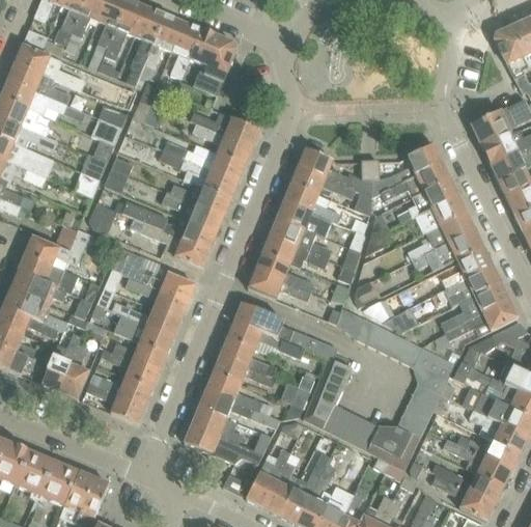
[(59,6),(61,0),(39,0),(33,18),(45,22),(52,3),(59,6)]
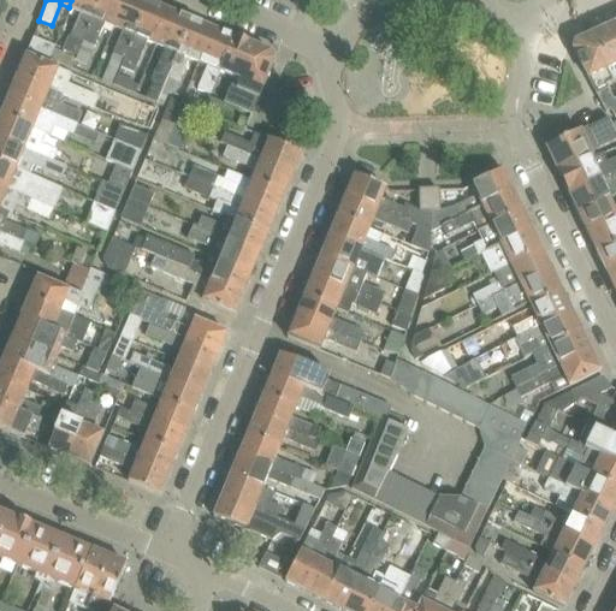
[(81,39),(96,0),(71,0),(69,7),(78,11),(69,34),(81,39)]
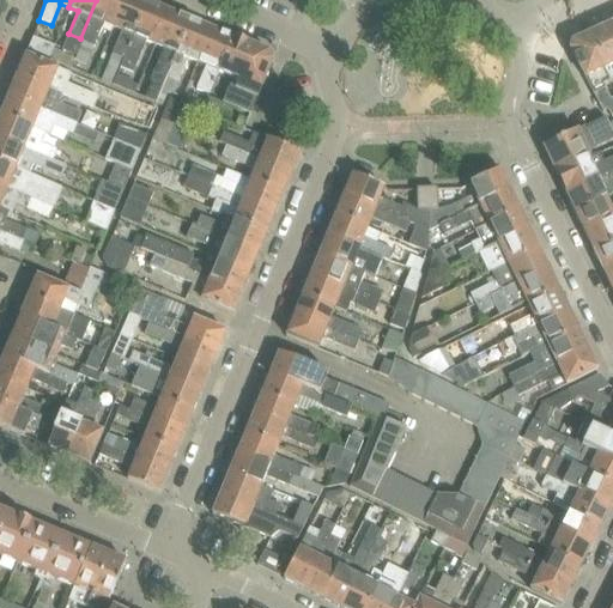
[(111,25),(121,0),(96,0),(80,38),(76,53),(73,56),(86,61),(93,44),(103,22),(111,25)]
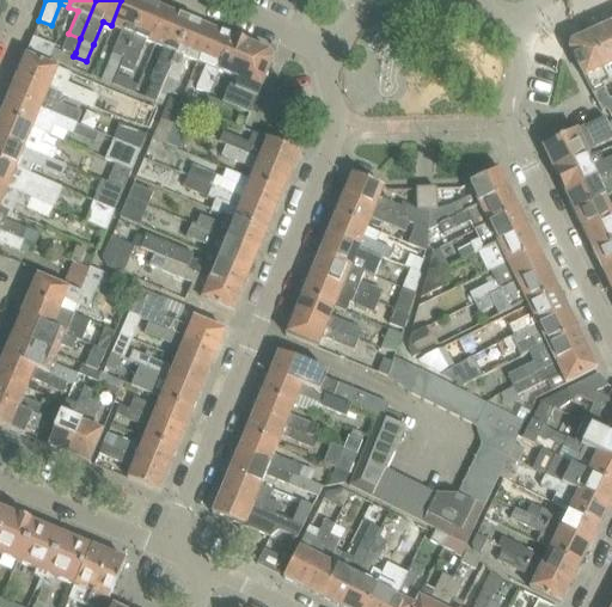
[(123,56),(146,0),(121,0),(111,25),(121,29),(111,51),(101,77),(112,83),(116,73),(118,67),(123,56)]
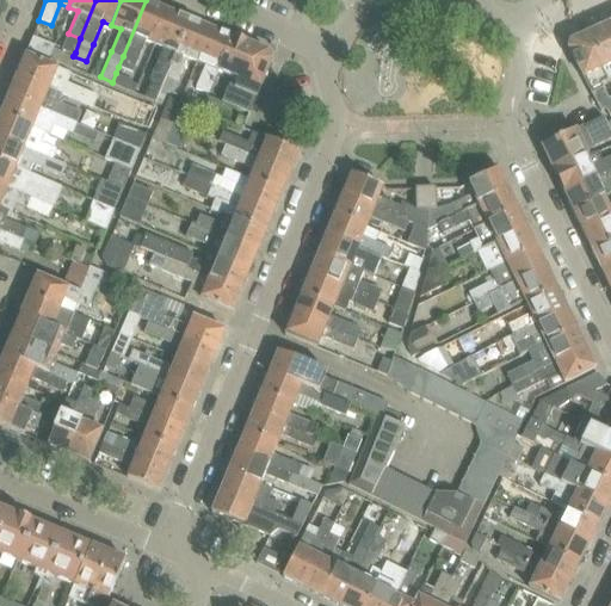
[(153,42),(167,6),(153,0),(146,0),(123,56),(118,67),(131,72),(135,61),(144,38),(153,42)]
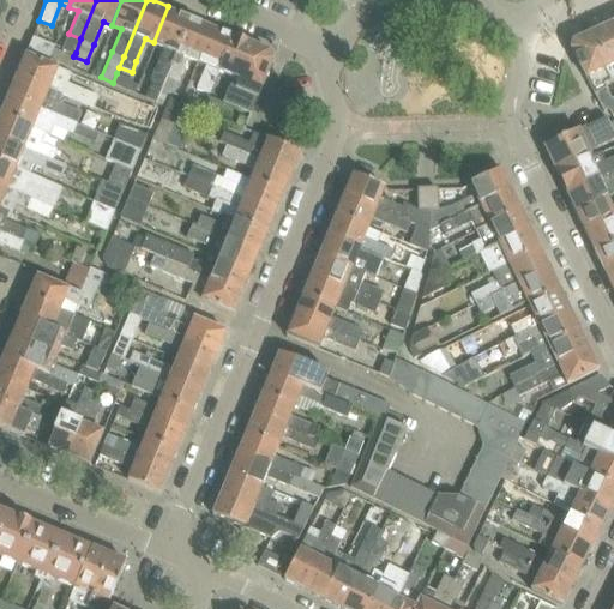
[(152,78),(145,96),(155,100),(190,16),(168,6),(154,42),(163,47),(150,77),(152,78)]
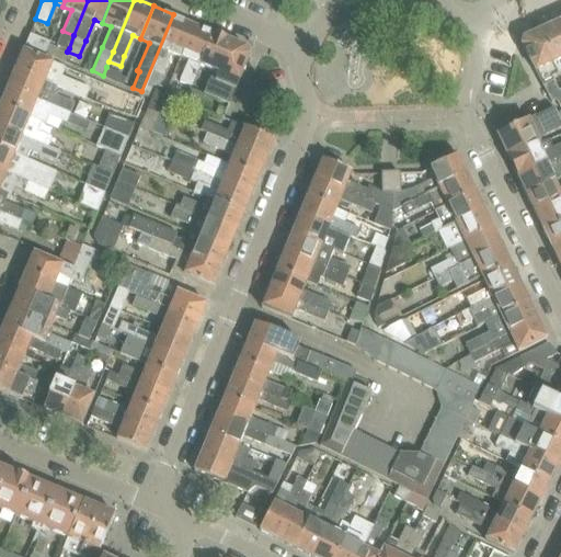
[(179,55),(192,22),(173,14),(141,91),(149,94),(155,82),(158,83),(162,72),(171,52),(179,55)]
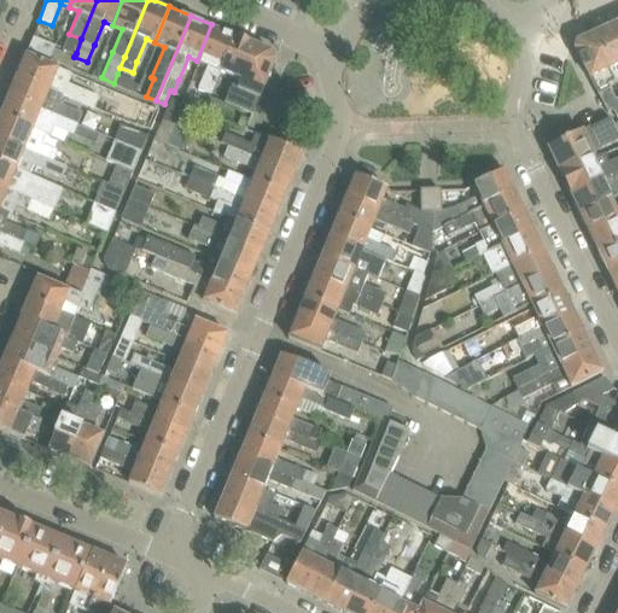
[(617,28),(614,21),(595,30),(610,66),(616,79),(617,77),(617,28)]
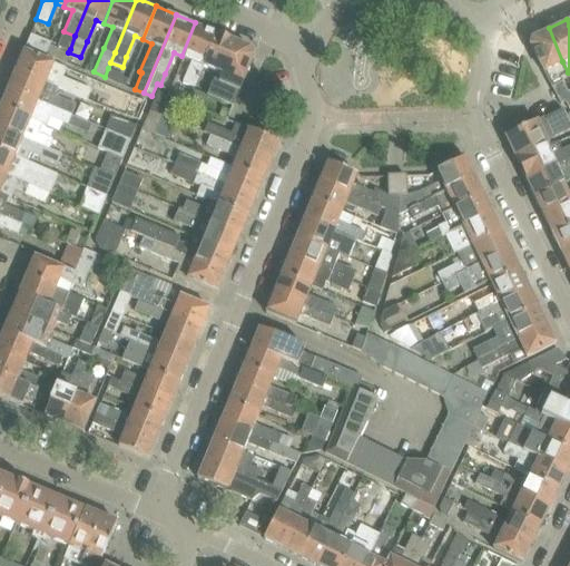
[(195,22),(182,56),(190,59),(183,80),(194,86),(202,65),(216,30),(195,22)]
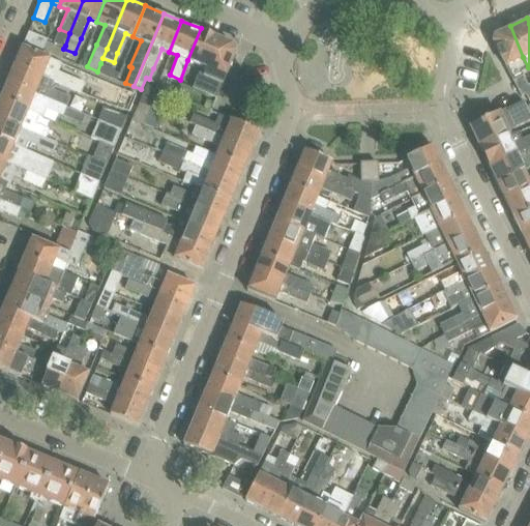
[(495,32),(493,39),(518,88),(527,83),(522,70),(528,67),(523,57),(510,26),(495,32)]
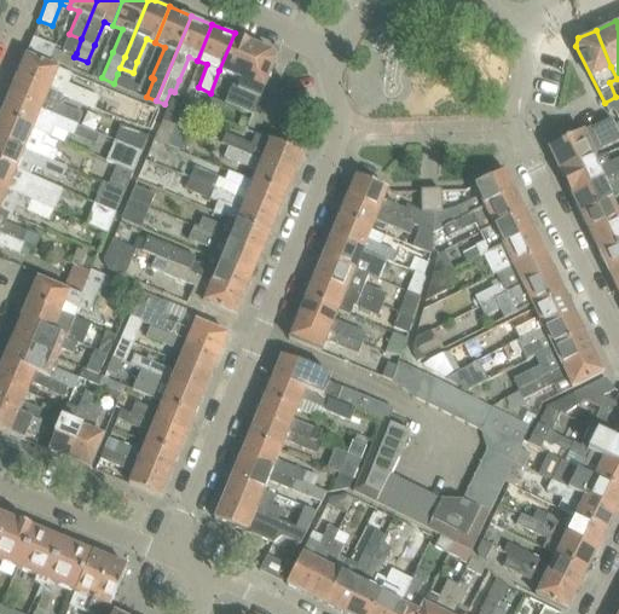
[(224,99),(253,111),(276,57),(272,48),(235,33),(219,70),(236,77),(233,84),(231,82),(226,93),(224,99)]
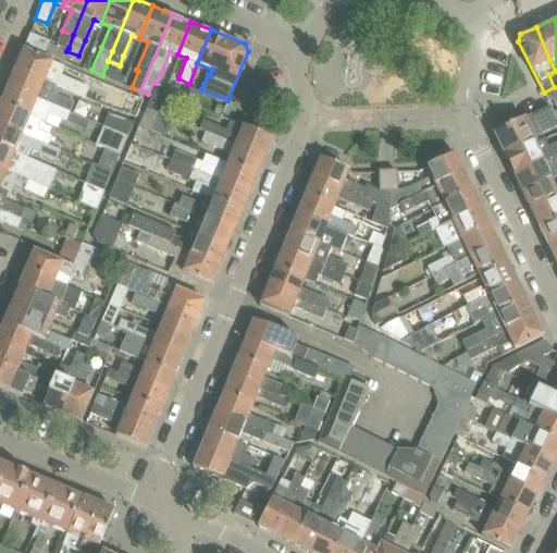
[(31,31),(25,42),(45,50),(48,42),(49,39),(31,31)]
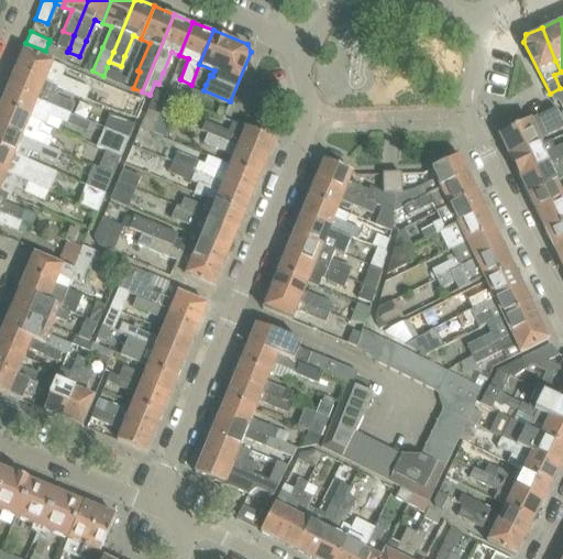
[(74,35),(63,31),(58,44),(69,48),(74,35)]
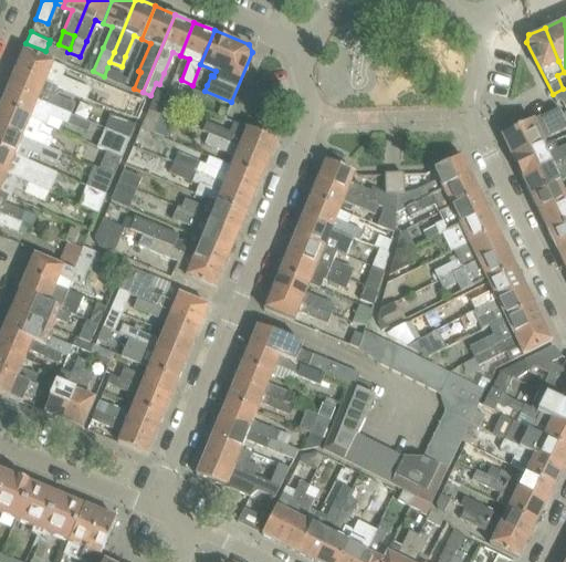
[(65,60),(67,52),(49,43),(45,51),(65,60)]
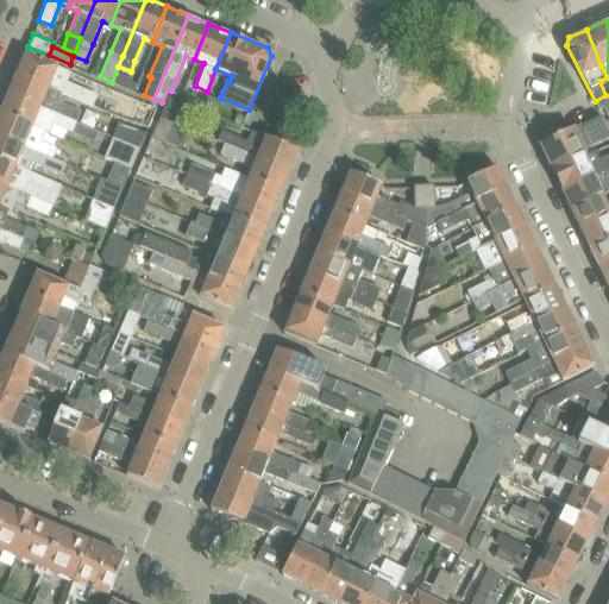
[(17,71),(61,90),(71,94),(92,102),(96,92),(76,83),(67,80),(70,69),(25,51),(17,71)]
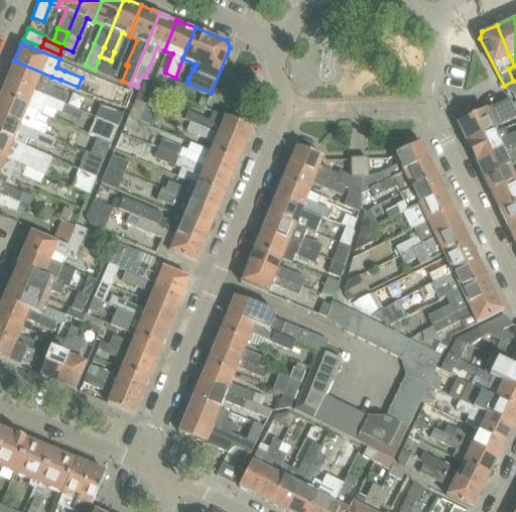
[(69,92),(57,88),(48,84),(51,77),(14,60),(7,78),(65,102),(69,92)]
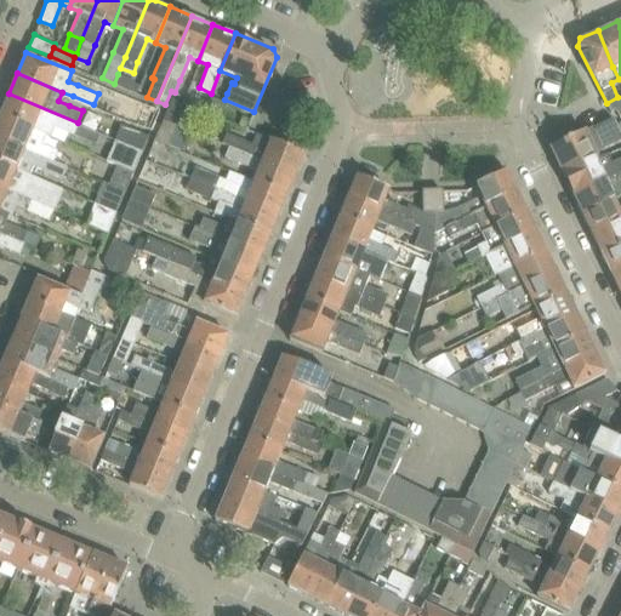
[(118,74),(114,84),(136,92),(138,85),(131,83),(132,80),(118,74)]
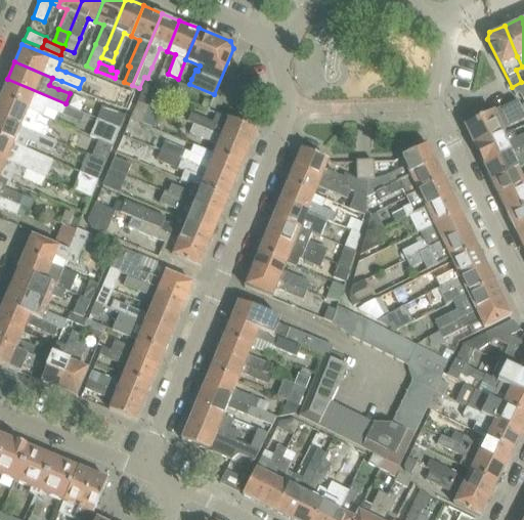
[(66,103),(7,79),(1,94),(39,111),(43,113),(46,106),(62,113),(66,103)]
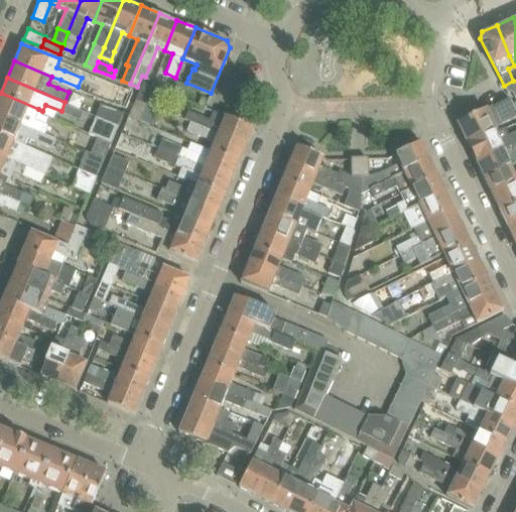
[(143,81),(136,97),(147,102),(154,85),(150,84),(143,81)]
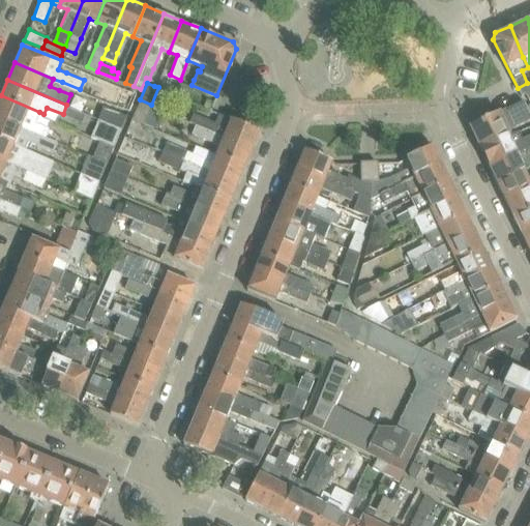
[(36,121),(39,112),(1,95),(0,96),(0,115),(47,136),(51,127),(36,121)]
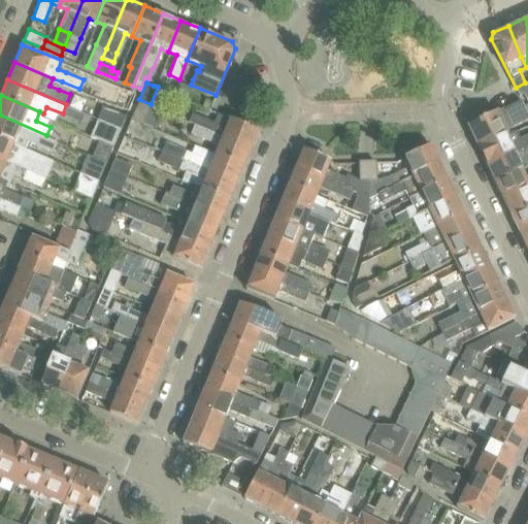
[(527,117),(527,110),(521,97),(472,122),(469,128),(476,142),(506,131),(505,128),(527,117)]
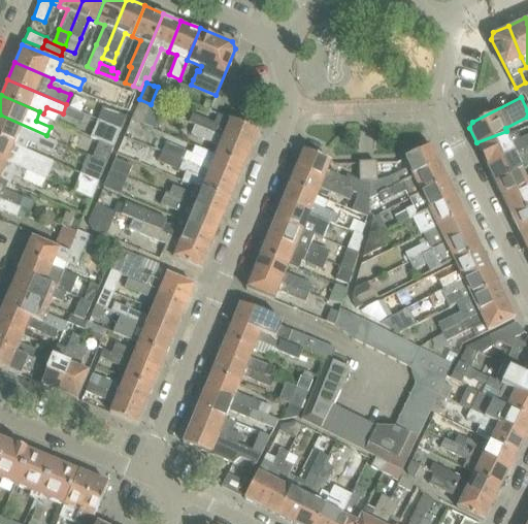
[(139,99),(134,111),(146,116),(151,104),(139,99)]
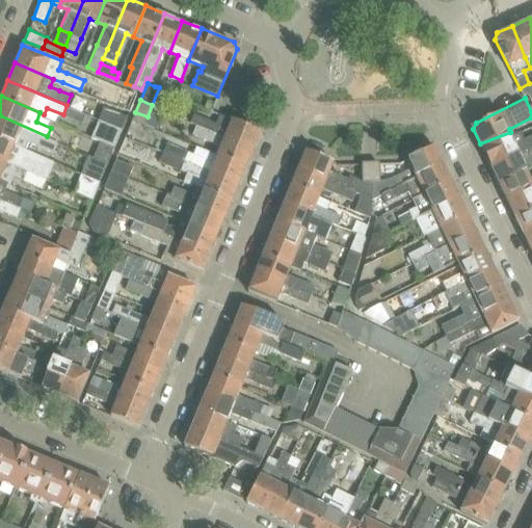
[(98,119),(100,119),(122,128),(128,114),(104,105),(98,119)]
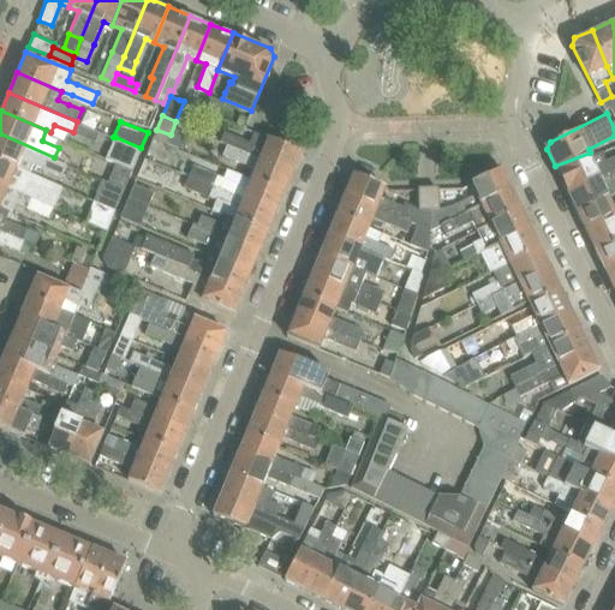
[(225,130),(221,139),(228,142),(227,143),(237,147),(237,148),(292,171),(300,149),(254,130),(249,141),(225,130)]
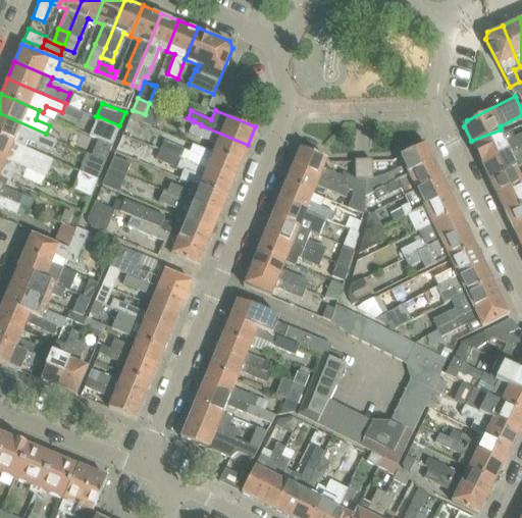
[(0,135),(13,141),(24,146),(28,137),(53,148),(57,138),(51,136),(46,134),(0,113),(0,135)]
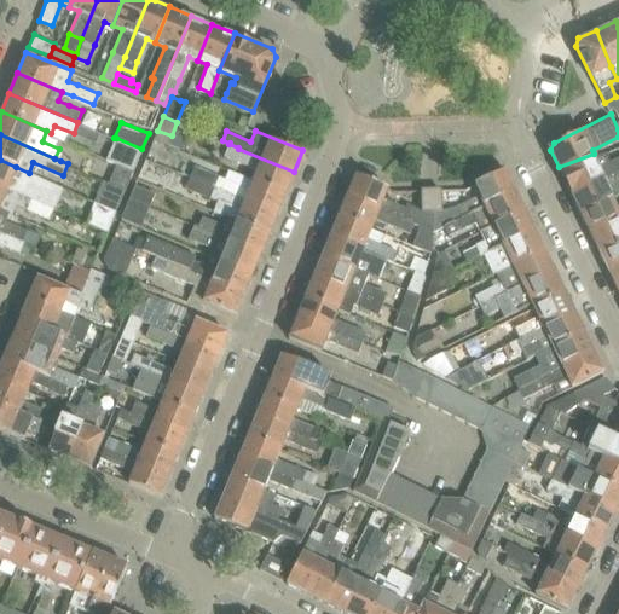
[(121,162),(134,168),(142,149),(116,138),(108,157),(117,161),(121,162)]
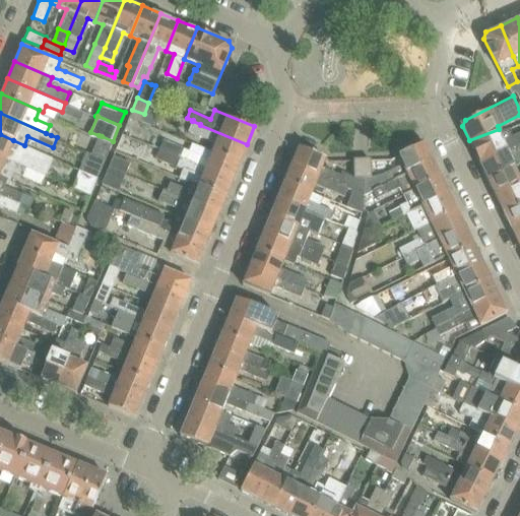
[(212,149),(240,160),(247,144),(200,125),(200,124),(192,121),(188,131),(215,142),(212,149)]
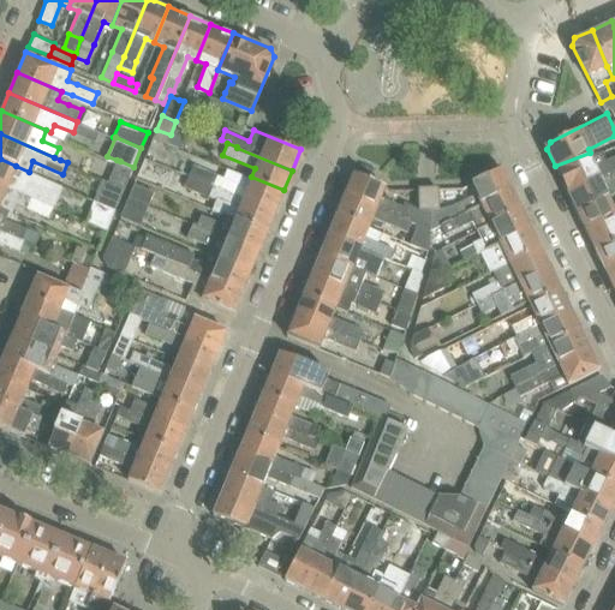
[(590,153),(555,166),(566,189),(614,165),(614,154),(607,159),(602,149),(590,153)]
